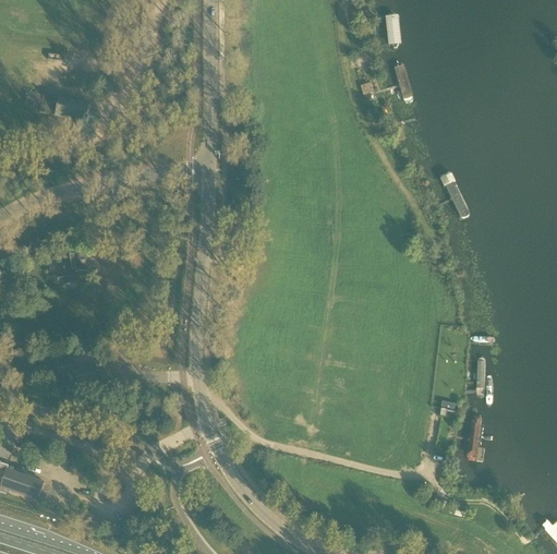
[(384,15),(388,45),(400,43),(396,13),(384,15)]
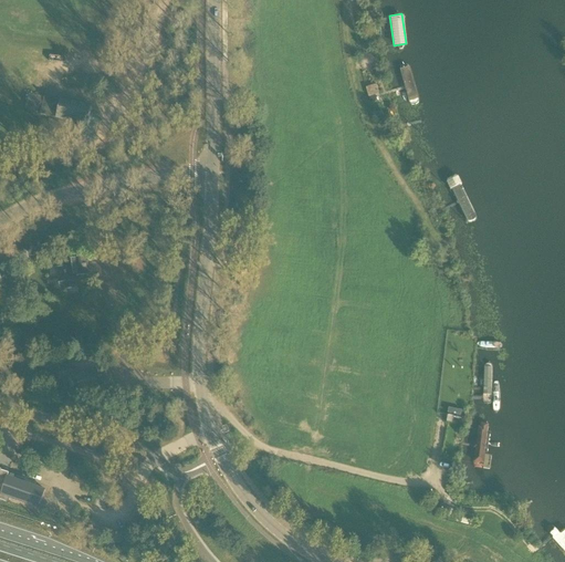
[(403,60),(397,65),(409,105),(420,102),(409,62),(403,60)]
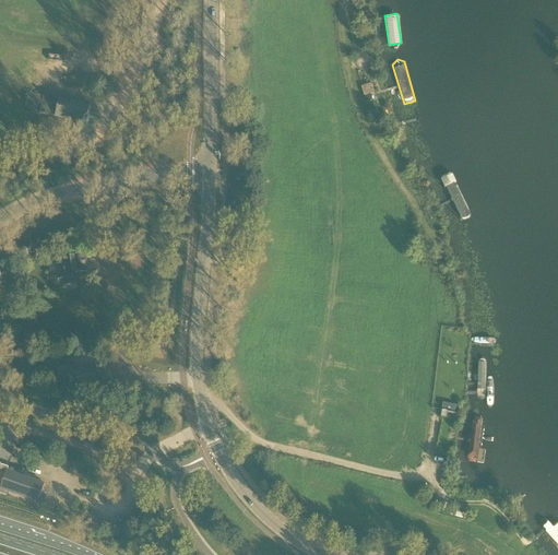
[(471,213),(451,169),(439,175),(458,219),(471,213)]
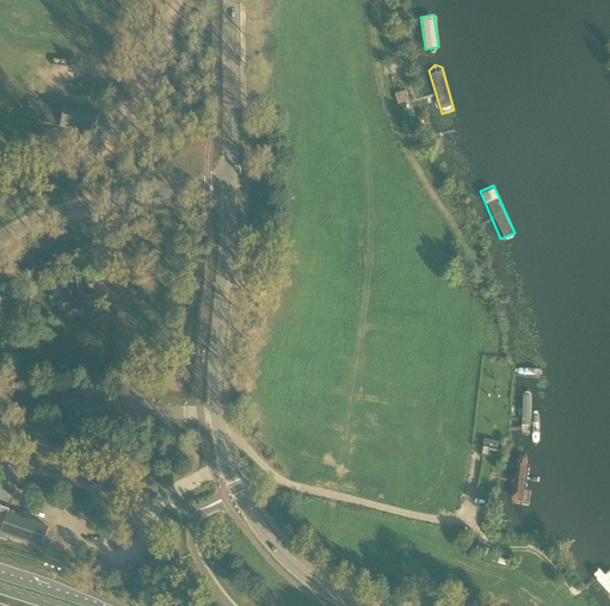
[(59,308),(66,308),(85,304),(82,294),(97,291),(94,272),(75,276),(78,292),(63,295),(63,296),(57,297),(59,308)]
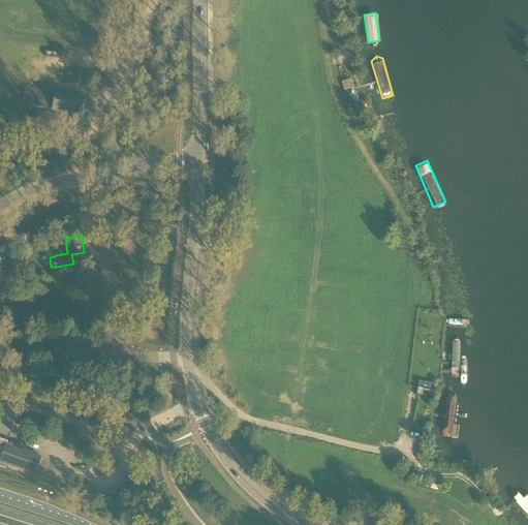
[(458,336),(454,338),(453,374),(456,375),(461,374),(462,338),(458,336)]
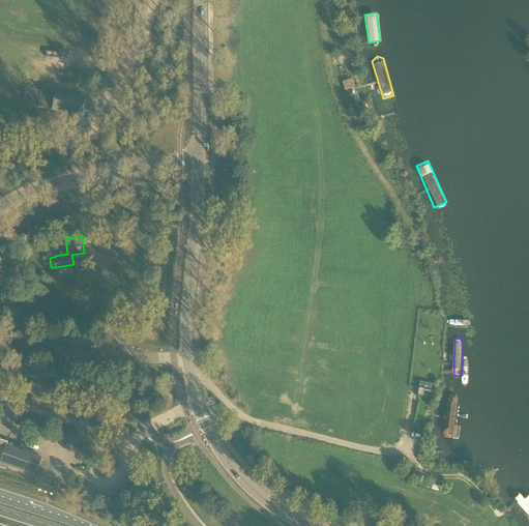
[(459,395),(446,392),(441,435),(452,437),(459,395)]
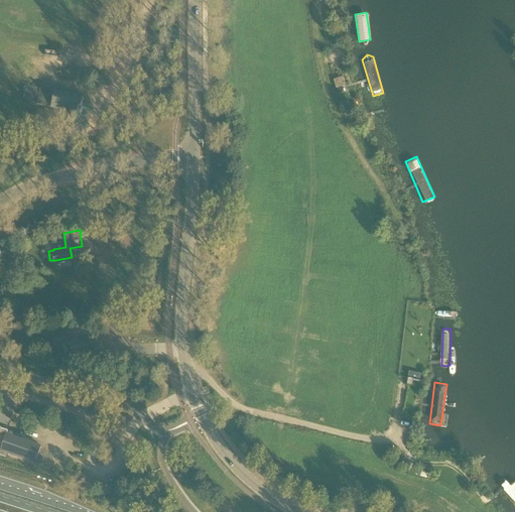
[(87,408),(89,401),(82,399),(80,405),(87,408)]
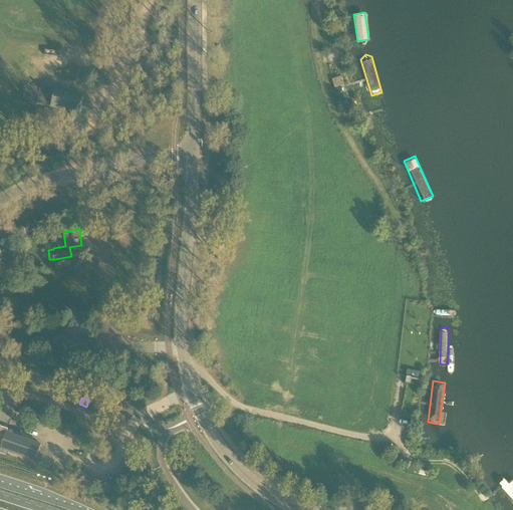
[(8,430),(1,428),(2,424),(0,423),(0,442),(3,444),(2,446),(36,457),(42,441),(8,430)]
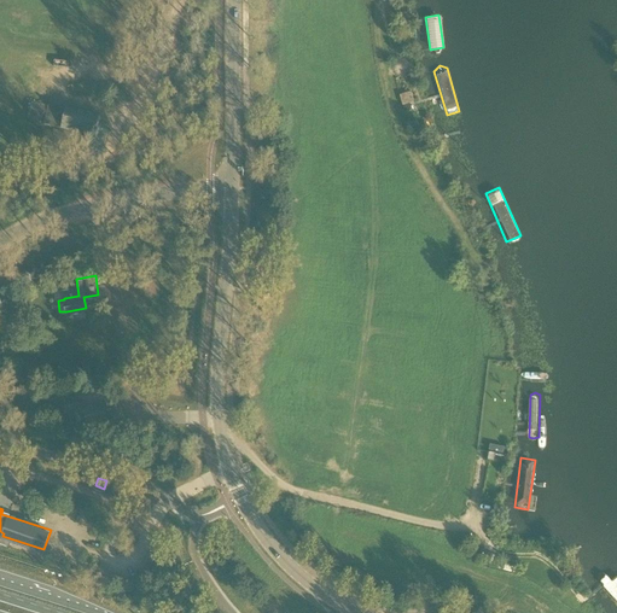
[(616,585),(605,573),(598,581),(616,600),(616,585)]
